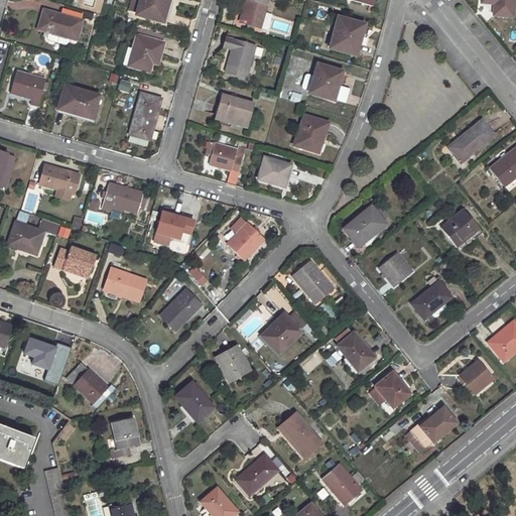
[(170,0),(141,0),(137,17),(161,24),(167,3),(169,4),(170,0)]
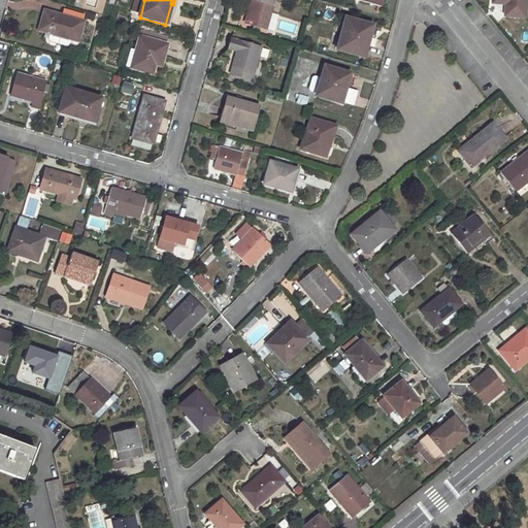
[(251,0),(253,0),(245,24),(254,26),(261,28),(266,30),(274,0),(251,0)]
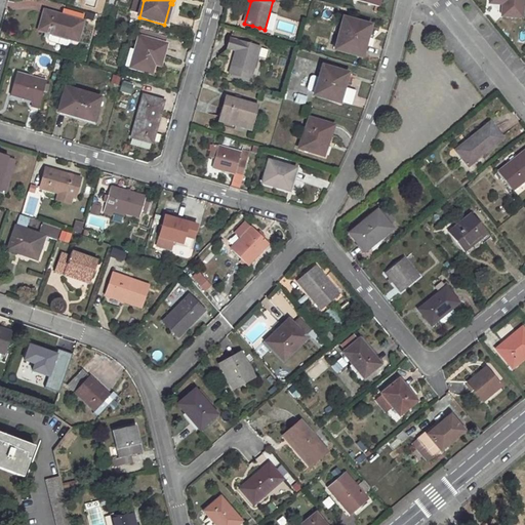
[(503,5),(503,16),(522,17),(522,0),(490,0),(490,4),(503,5)]
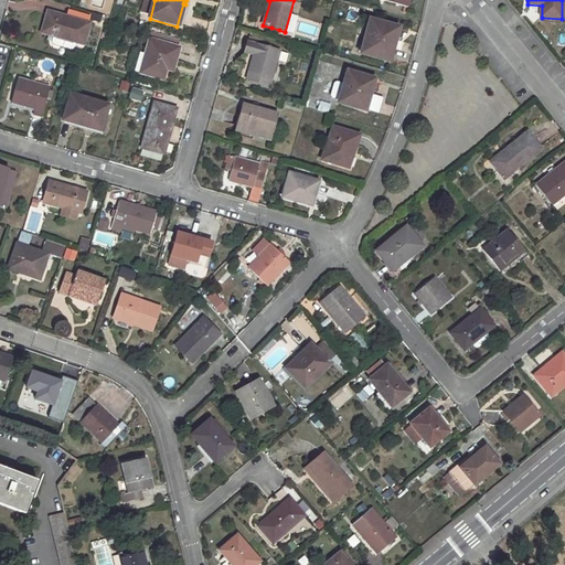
[(48,14),(42,33),(84,44),(89,23),(56,13),(55,17),(48,14)]
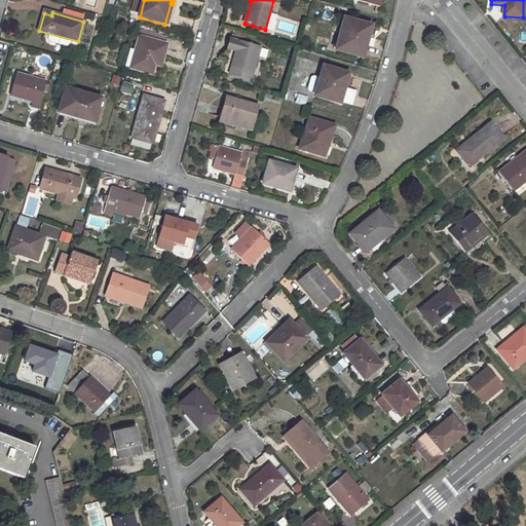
[(345,19),(336,49),(361,57),(367,37),(368,38),(371,26),(345,19)]
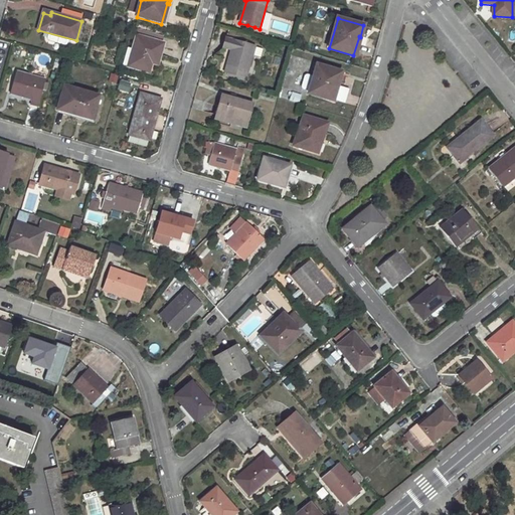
[(140,30),(138,36),(160,42),(161,37),(140,30)]
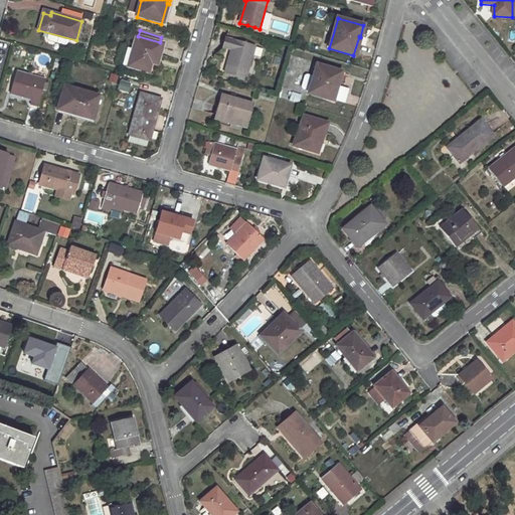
[(149,72),(151,63),(153,58),(159,60),(163,43),(160,42),(138,36),(137,36),(133,50),(128,66),(128,67),(149,72)]
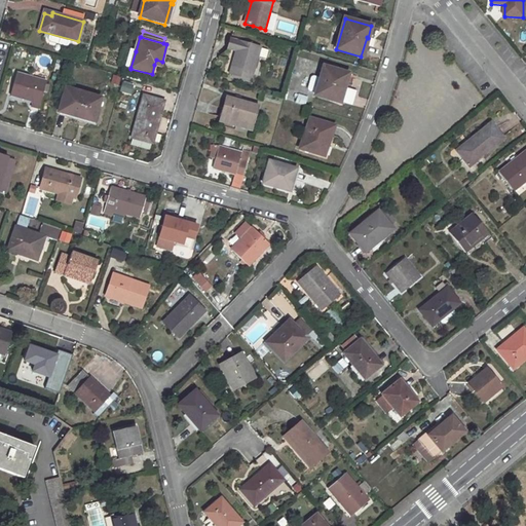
[(268,49),(232,40),(229,48),(236,50),(230,74),(251,80),(257,57),(265,59),(268,49)]
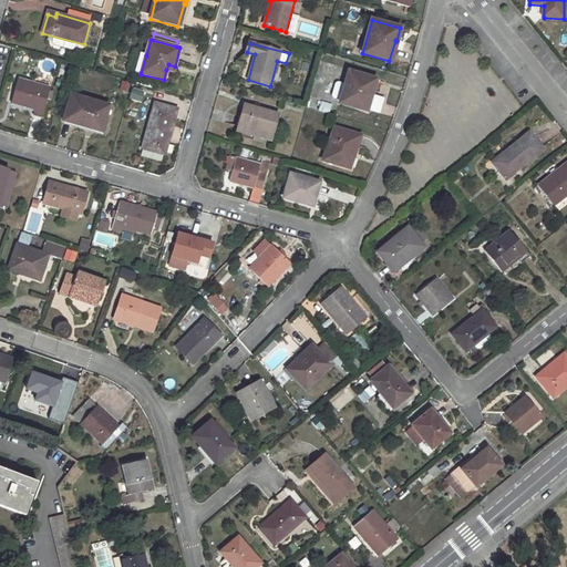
[(141,73),(146,55),(141,54),(135,72),(141,73)]
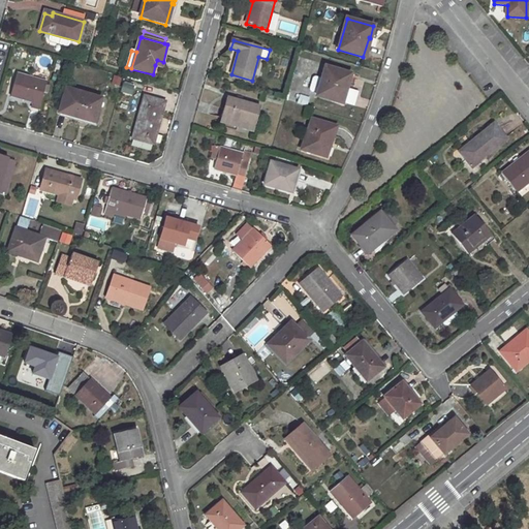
[(327,67),(318,96),(341,103),(346,86),(348,86),(351,74),(327,67)]
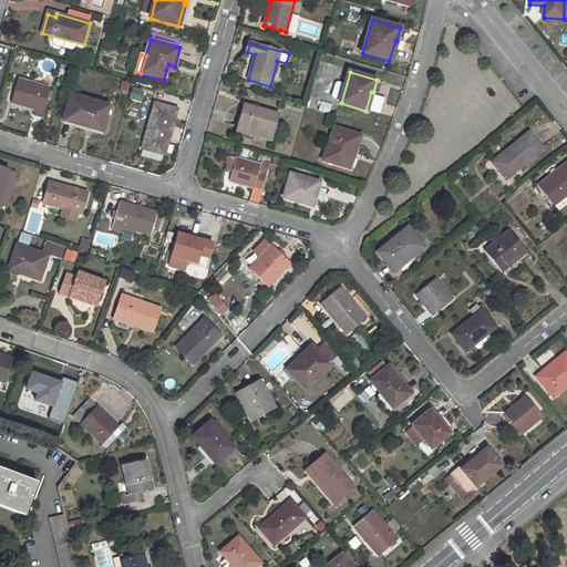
[(18,79),(11,103),(20,106),(21,104),(35,109),(33,115),(42,117),(50,89),(18,79)]
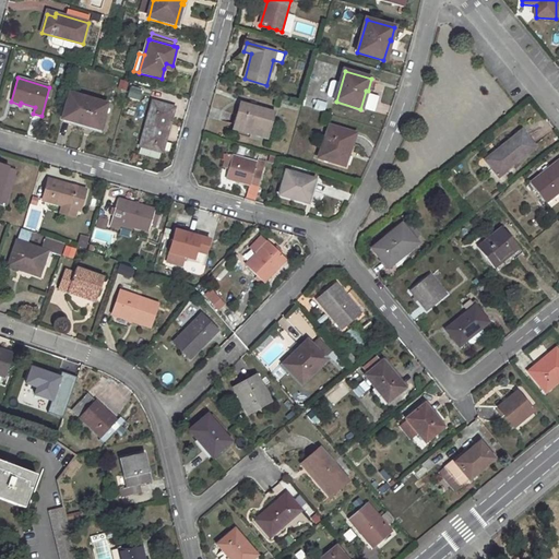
[(245,79),(244,82),(265,88),(266,85),(245,79)]
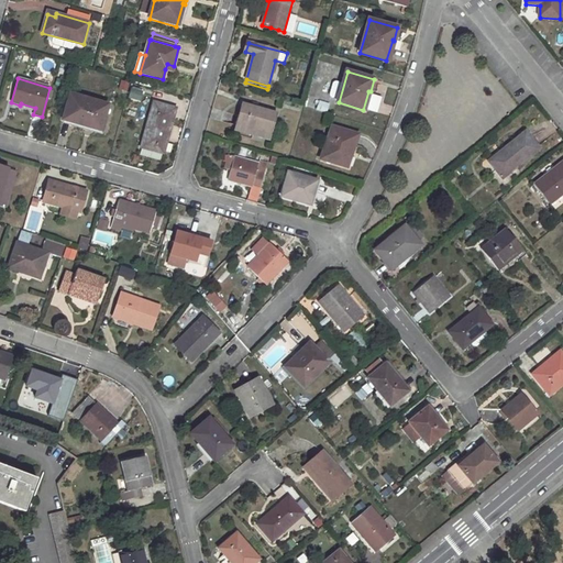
[(119,90),(127,91),(129,83),(121,80),(119,90)]
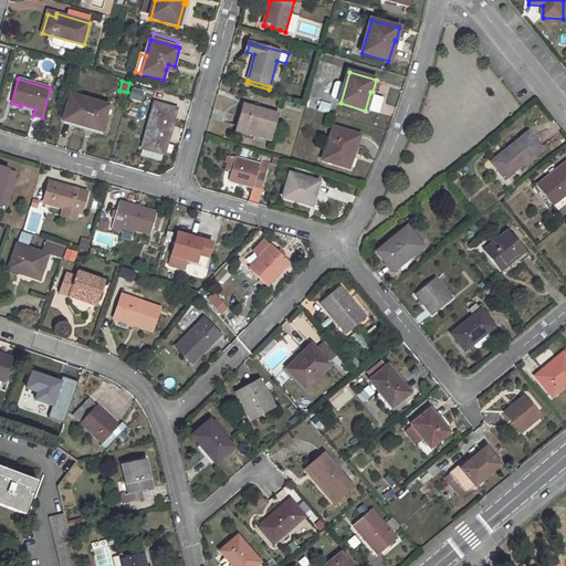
[(130,88),(129,101),(143,102),(144,90),(130,88)]
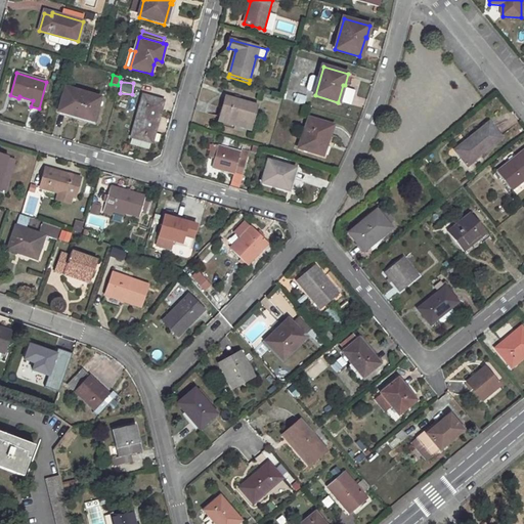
[(66,89),(59,112),(93,122),(100,98),(66,89)]
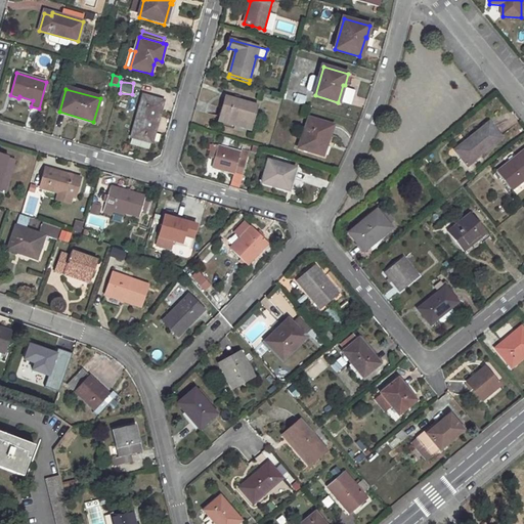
[(304,104),(306,96),(297,94),(295,102),(304,104)]
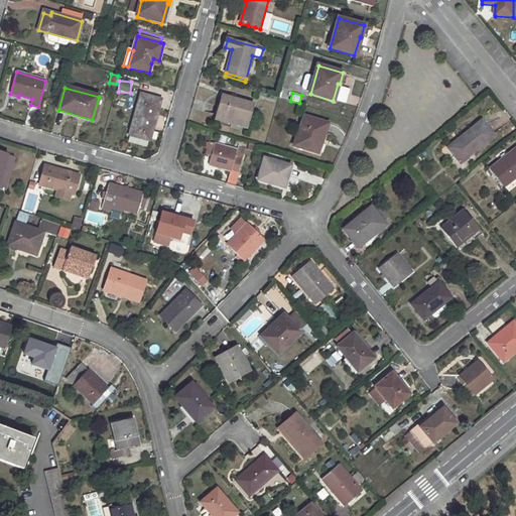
[(140,95),(138,103),(140,103),(135,120),(134,120),(131,135),(150,140),(153,130),(150,129),(151,125),(154,126),(161,100),(142,95),(142,96),(140,95)]
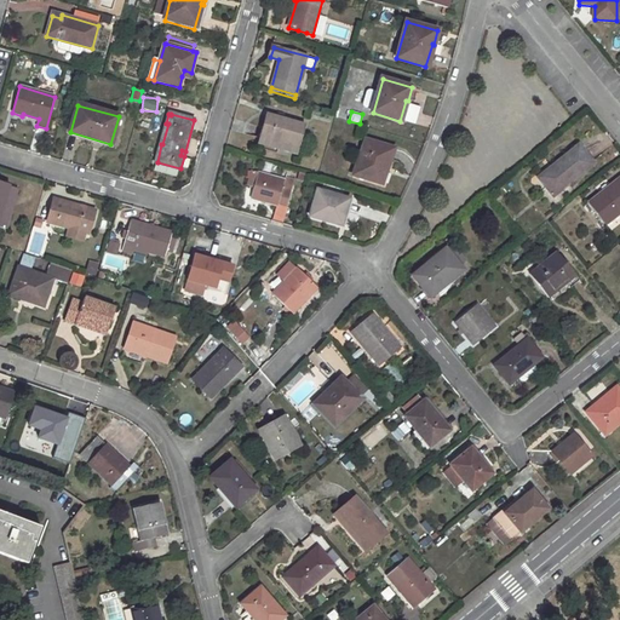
[(276,144),(275,148),(297,154),(304,125),(281,119),(281,122),(277,121),(277,118),(267,114),(259,139),(276,144)]
